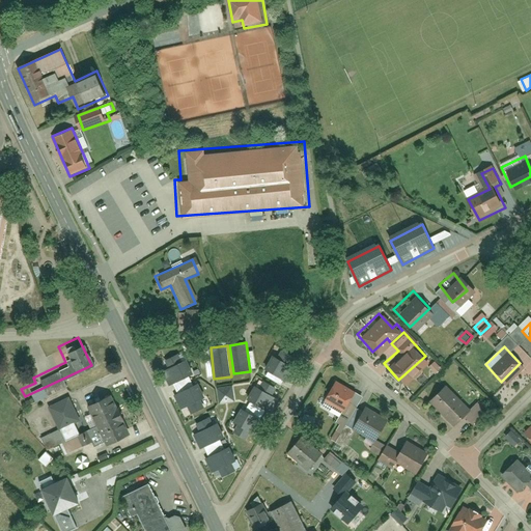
[(298,357),(284,350),(280,357),(274,354),(266,367),(270,369),(285,379),(289,381),(298,367),(294,364),(298,357)]
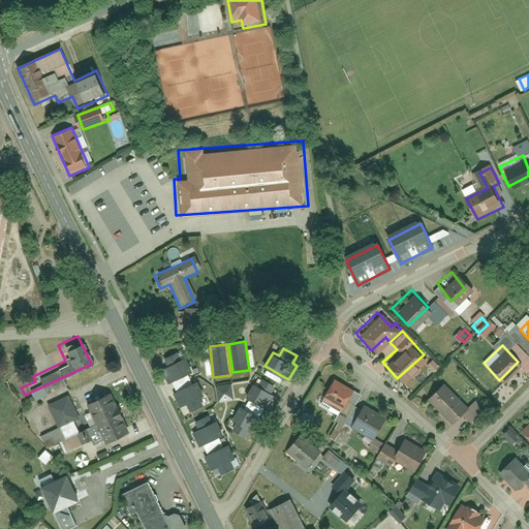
[(179,352),(164,359),(167,367),(162,370),(168,384),(173,382),(189,375),(193,373),(186,359),(182,361),(179,352)]
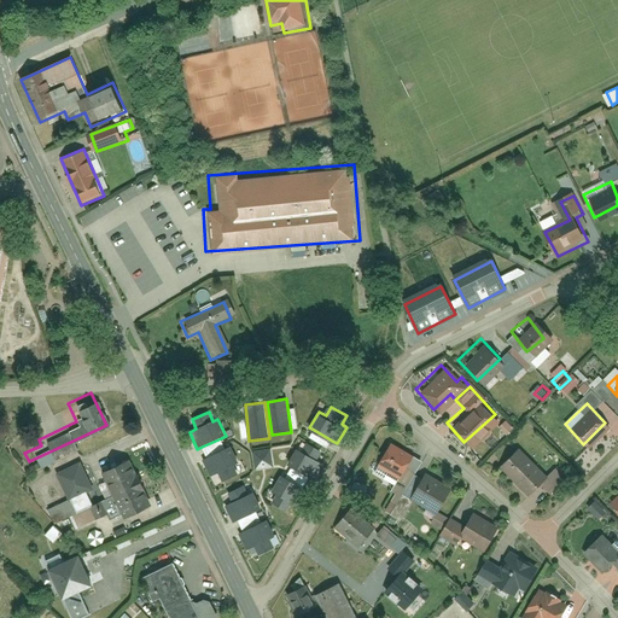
[(511,419),(502,427),(511,436),(518,427),(511,419)]
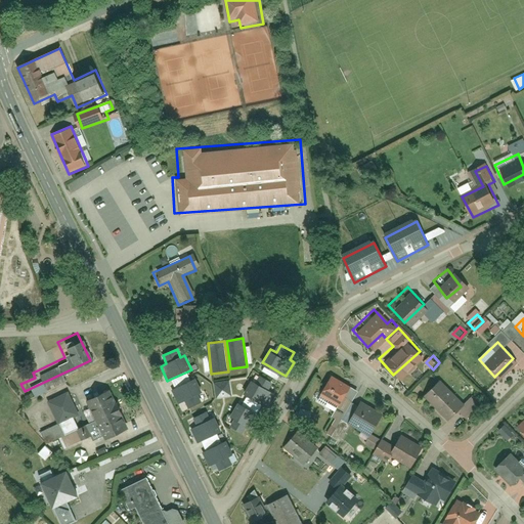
[(261,374),(276,383),(281,374),(266,364),(261,374)]
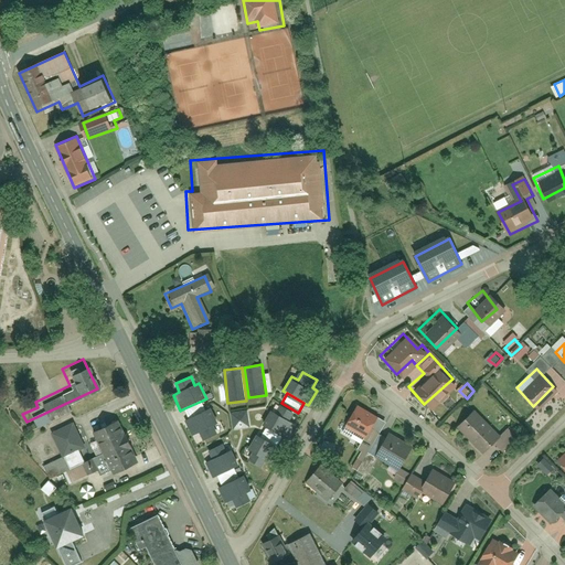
[(189,418),(206,411),(202,401),(184,408),(189,418)]
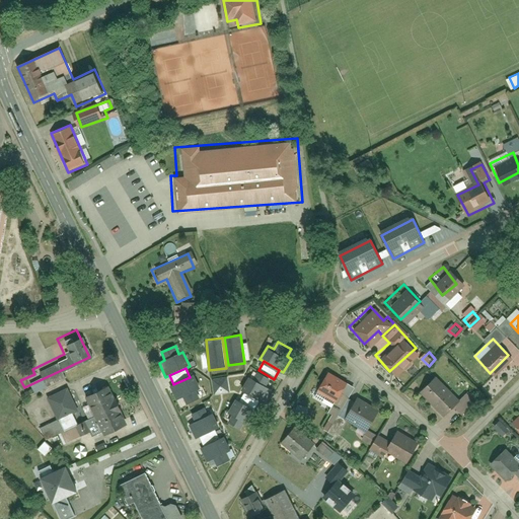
[(340,380),(323,369),(310,387),(326,399),(334,390),(340,380)]
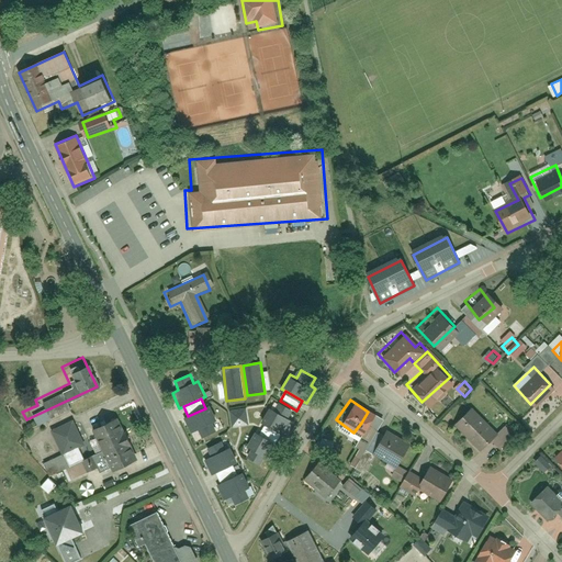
[(469,403),(448,422),(471,447),(492,429),(469,403)]
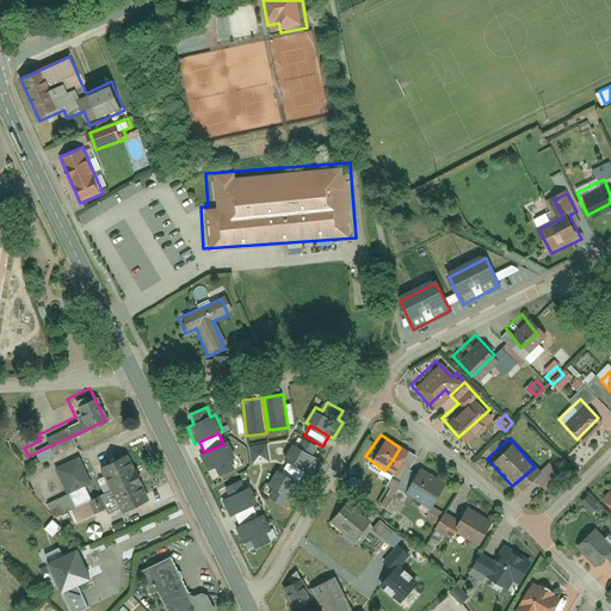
[(320,449),(304,439),(298,449),(292,445),(283,461),(288,463),(306,473),(310,476),(320,460),(315,457),(320,449)]
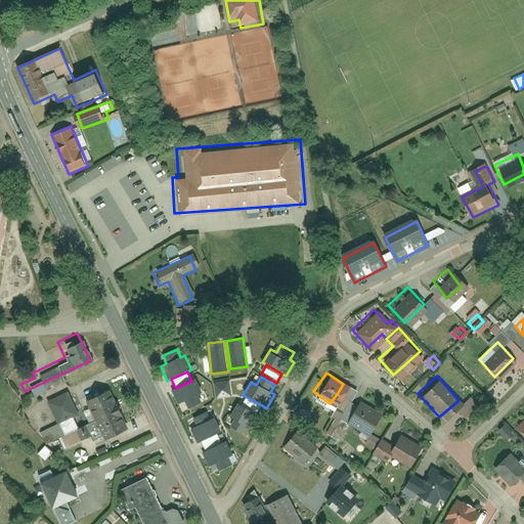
[(175,388),(173,390),(179,404),(185,401),(189,408),(202,402),(199,394),(203,392),(197,379),(191,381),(175,388)]
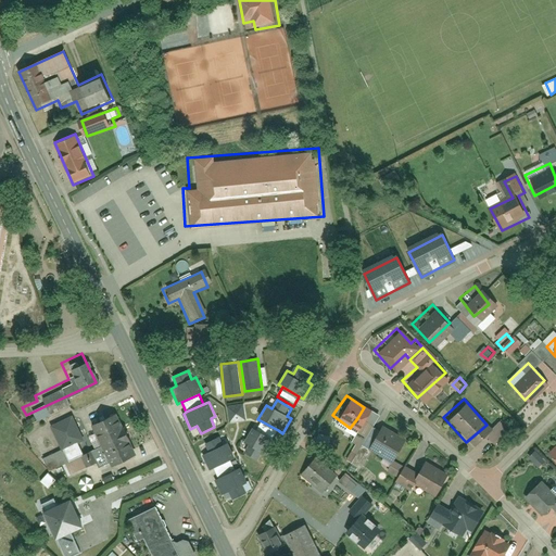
[(244,404),(227,406),(229,424),(247,421),(244,404)]
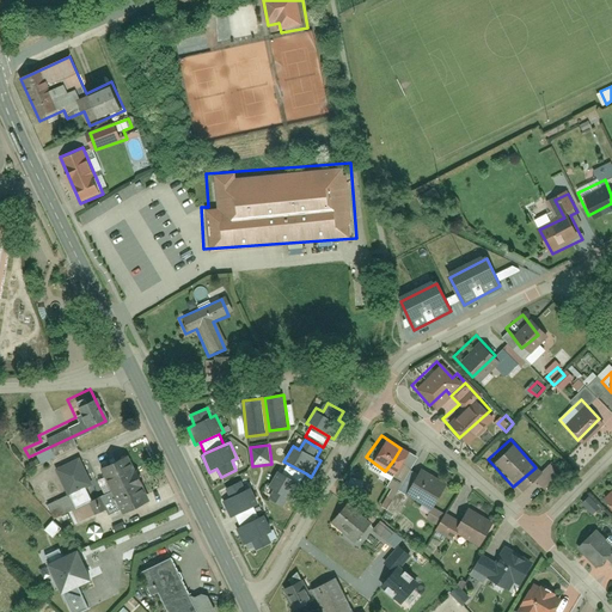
[(128,448),(95,464),(115,508),(148,493),(128,448)]
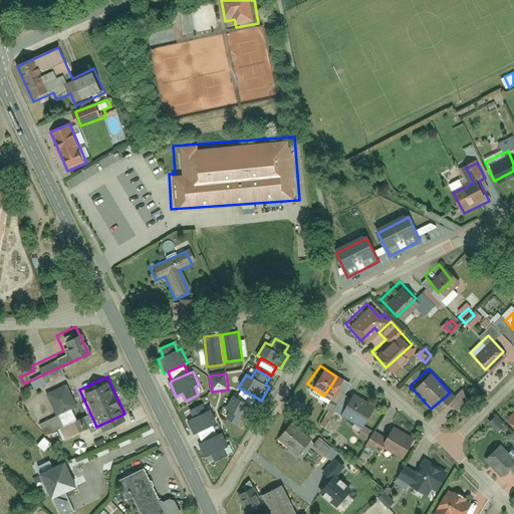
[(457,386),(450,393),(455,397),(462,390),(457,386)]
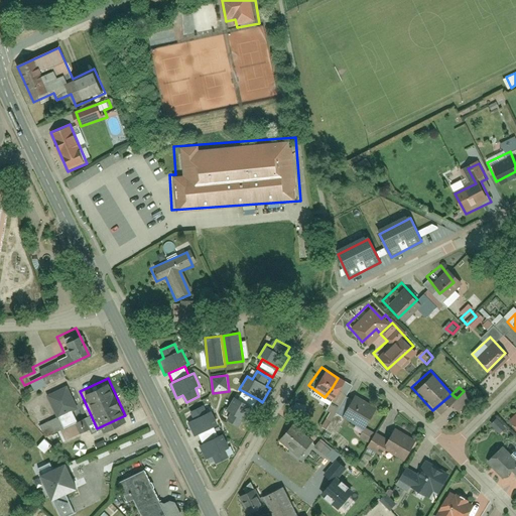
[(67,388),(48,397),(58,417),(73,411),(77,409),(67,388)]
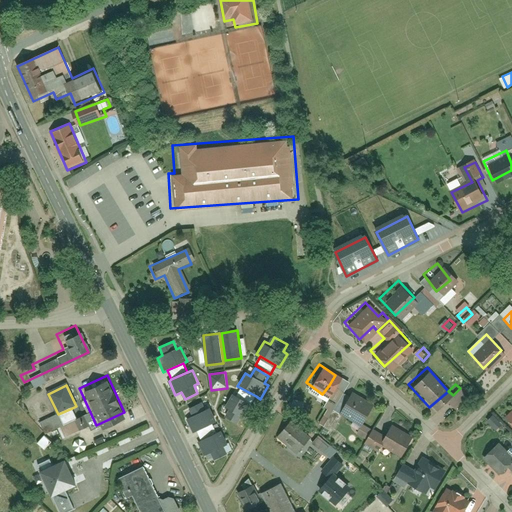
[(337,390),(329,385),(314,409),(322,414),(326,408),(337,390)]
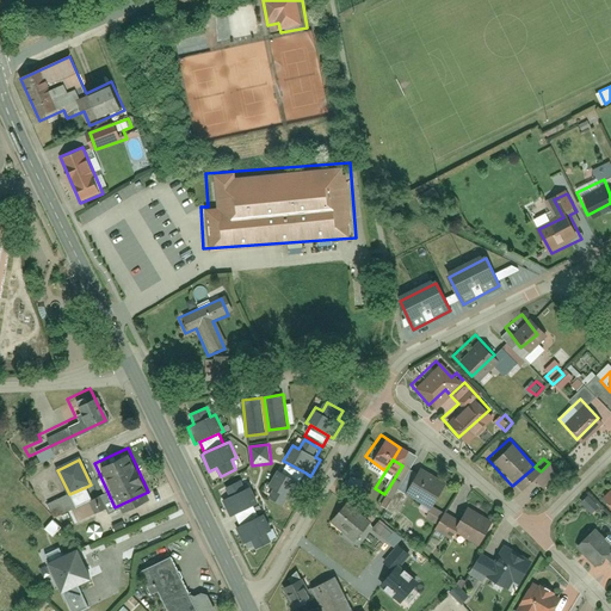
[(282,474),(300,483),(306,473),(288,463),(282,474)]
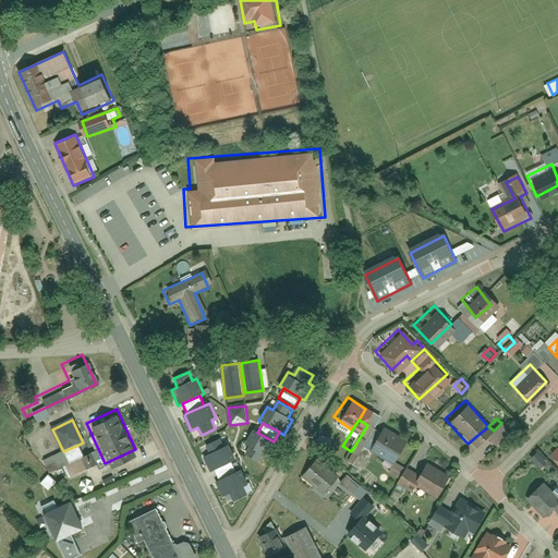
[(401,437),(378,424),(363,449),(386,463),(401,437)]
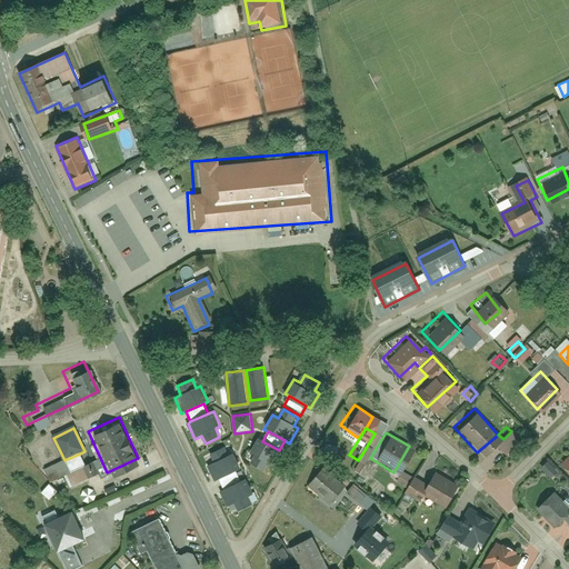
[(262,441),(259,439),(250,453),(257,458),(252,466),(266,473),(270,465),(276,468),(283,453),(279,450),(262,441)]
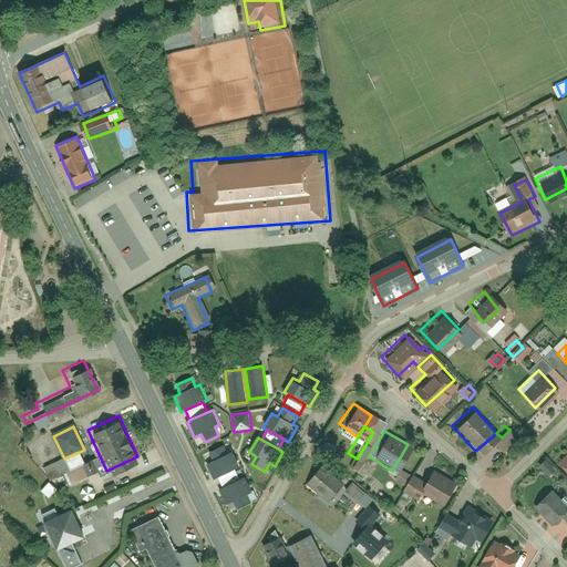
[(92,461),(99,459),(93,443),(88,445),(91,453),(89,454),(92,461)]
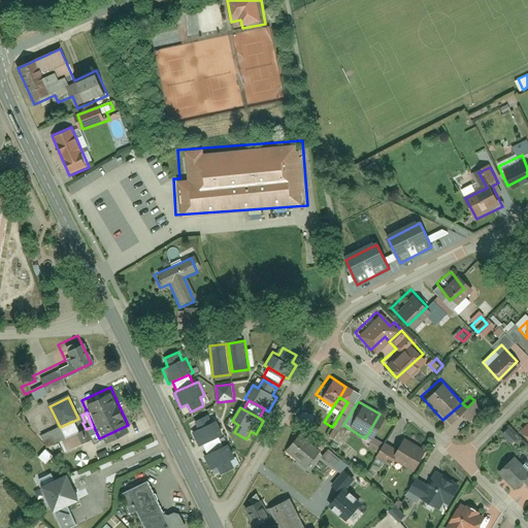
[(527,414),(514,427),(527,442),(527,414)]
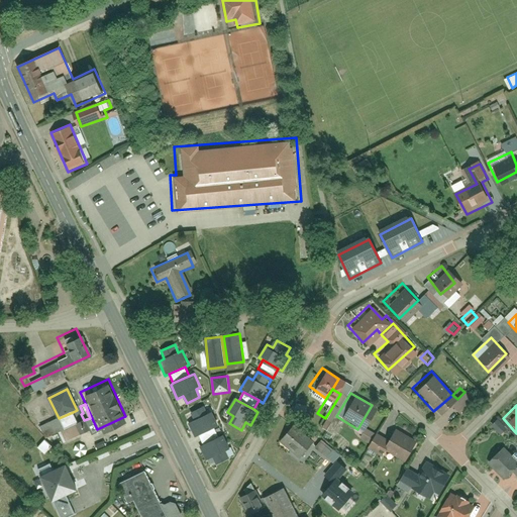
[(205,406),(191,413),(194,421),(189,423),(195,437),(199,435),(215,428),(219,426),(212,412),(208,414),(205,406)]
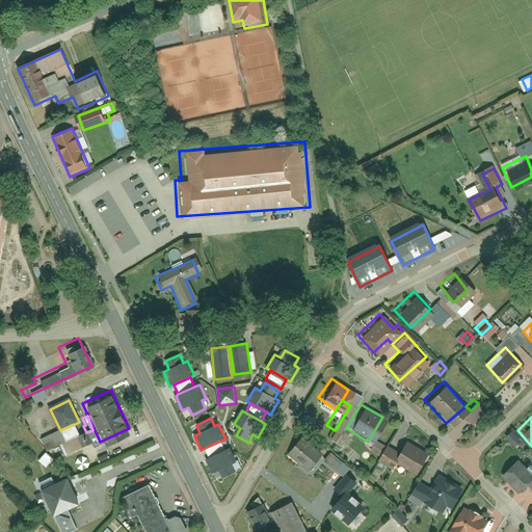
[(80,435),(75,424),(60,430),(42,440),(48,451),(80,435)]
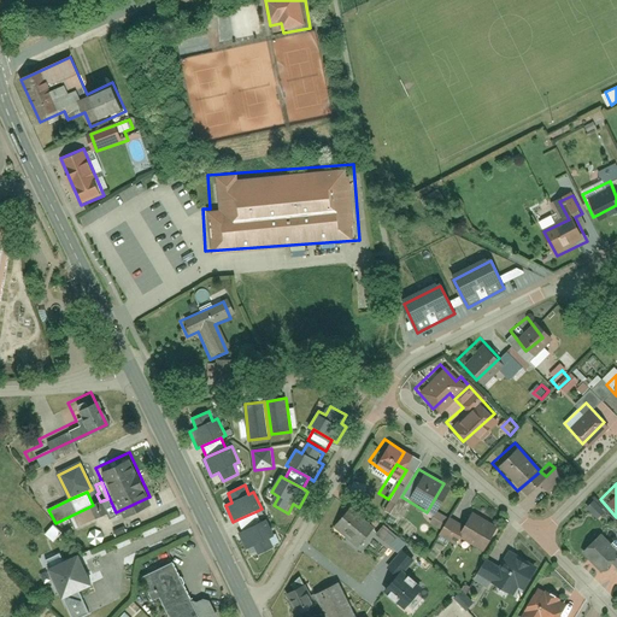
[(391,516),(401,497),(393,492),(382,510),(391,516)]
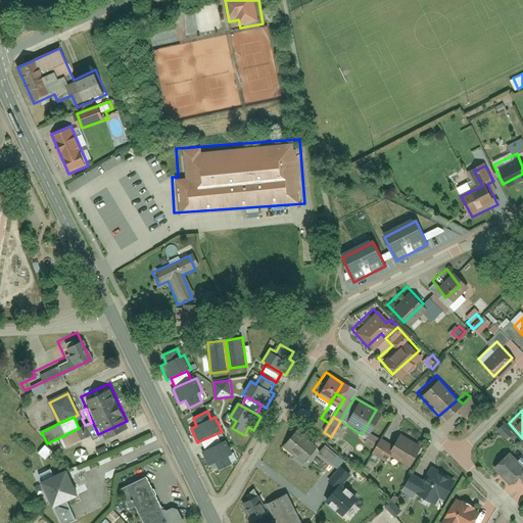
[(416,442),(395,430),(383,450),(405,463),(416,442)]
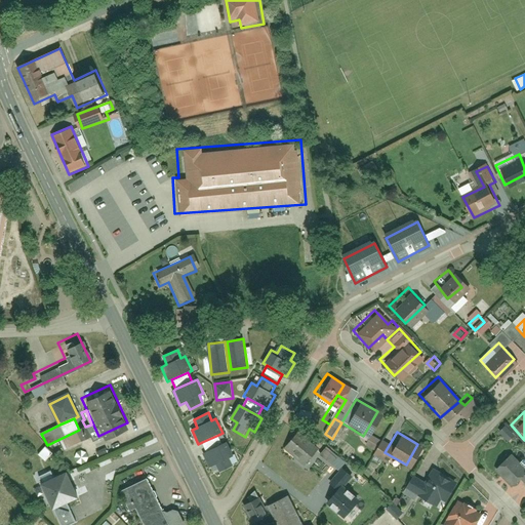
[(299,434),(283,454),(304,470),(320,449),(299,434)]
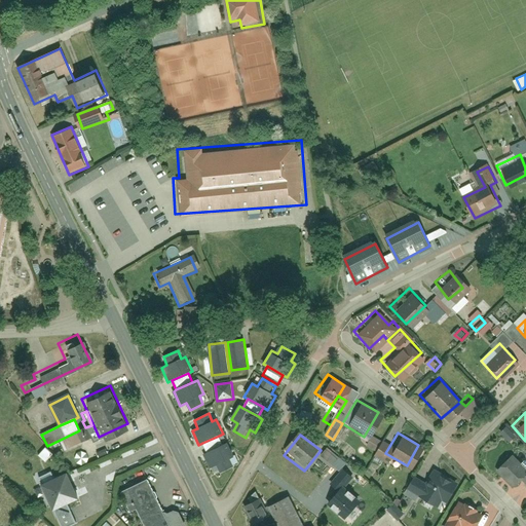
[(207,453),(223,445),(219,436),(202,443),(207,453)]
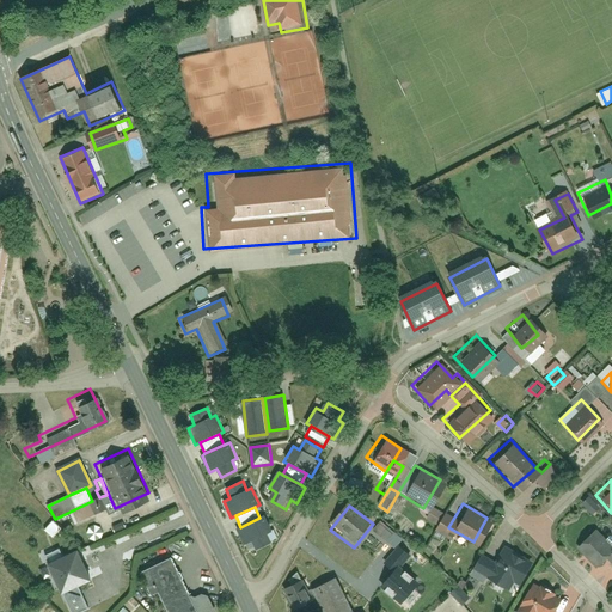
[(444,534),(454,515),(441,507),(430,526),(444,534)]
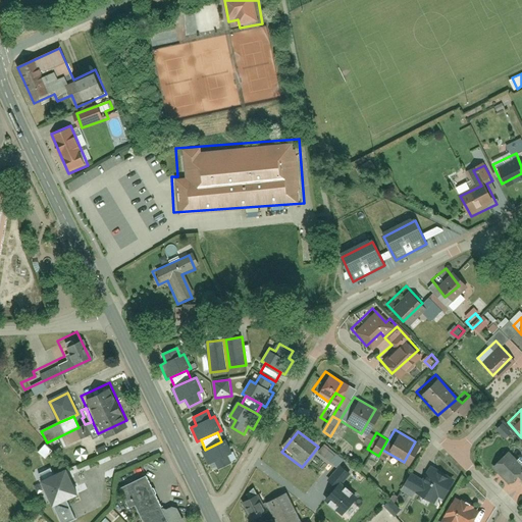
[(205,450),(203,451),(209,465),(215,462),(219,470),(231,464),(228,456),(232,454),(226,439),(221,441),(205,450)]
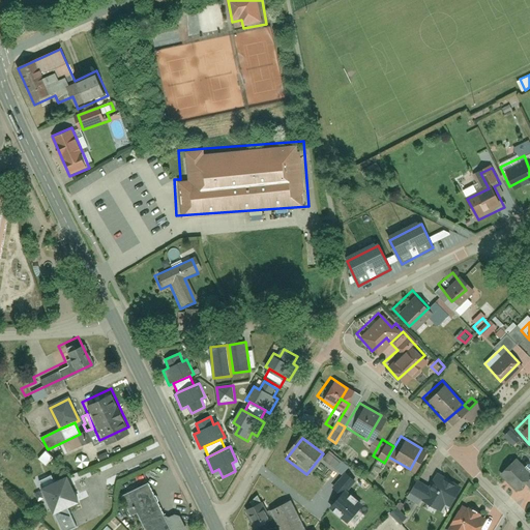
[(49,450),(41,458),(50,465),(57,457),(49,450)]
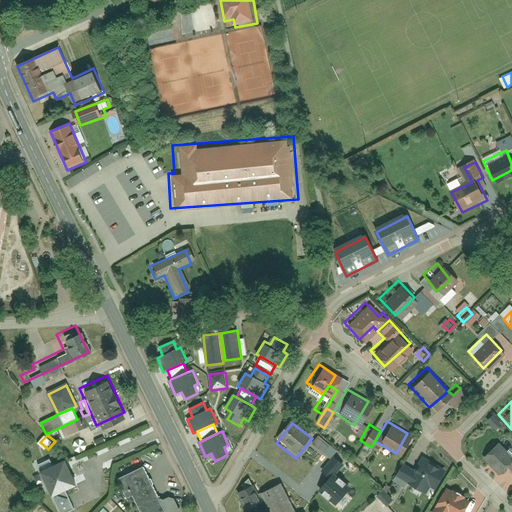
[(332,458),(339,451),(322,435),(315,443),(332,458)]
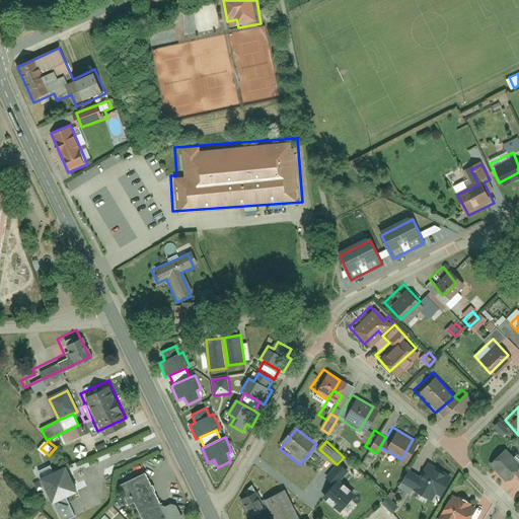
[(501,443),(484,459),(503,479),(513,469),(518,476),(518,455),(515,459),(501,443)]
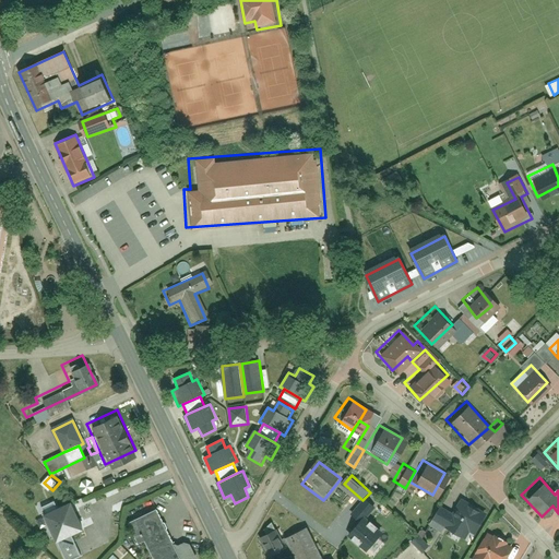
[(85,479),(83,490),(94,492),(96,483),(85,479)]
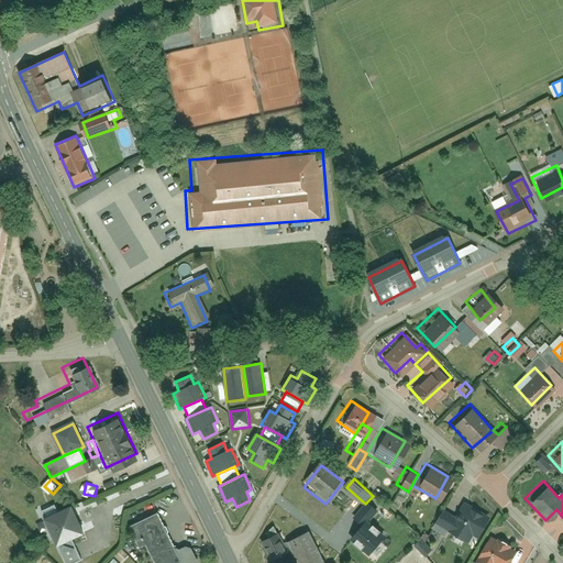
[(484,511),(457,498),(450,512),(438,507),(431,519),(445,527),(443,531),(460,539),(463,533),(472,537),(484,511)]
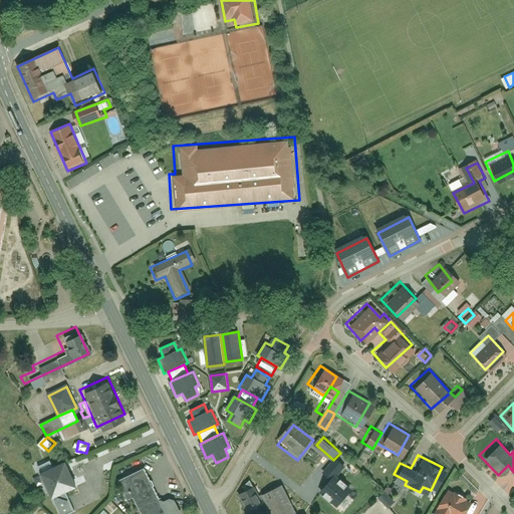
[(67,497),(81,490),(65,458),(46,467),(54,483),(42,489),(54,513),(71,505),(67,497)]
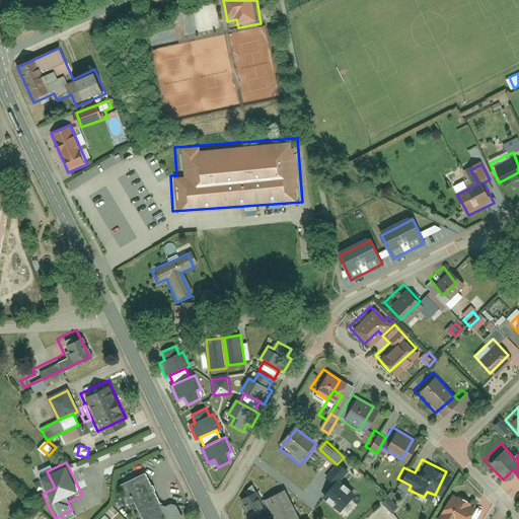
[(141,468),(113,482),(121,501),(128,498),(138,518),(154,518),(163,515),(141,468)]
